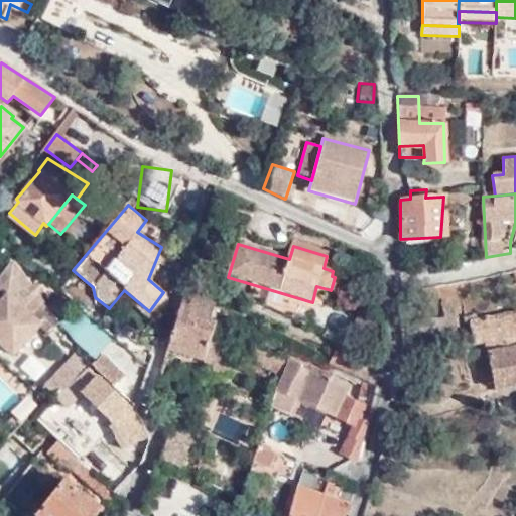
[(13,270),(0,285),(0,287),(18,302),(32,286),(13,270)]
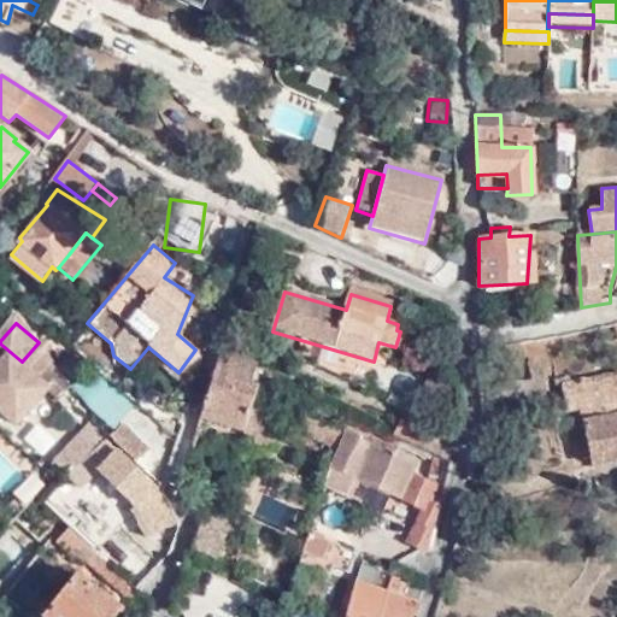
[(259,365),(228,354),(219,352),(198,417),(254,436),(253,441),(272,447),(278,427),(270,424),(275,406),(253,400),(258,387),(252,386),(259,365)]
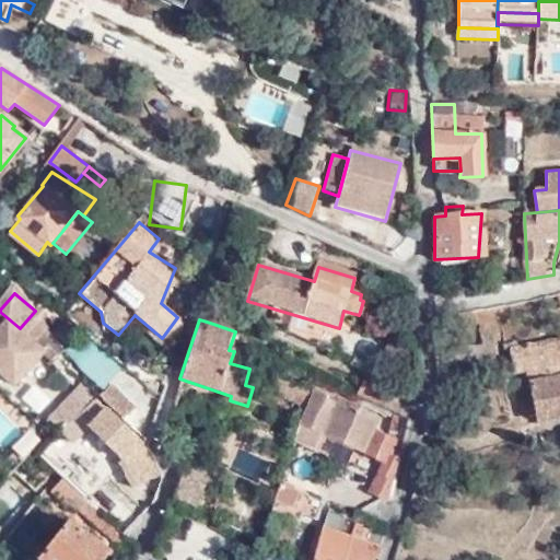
[(61,350),(36,323),(24,336),(10,323),(0,331),(0,373),(12,386),(43,354),(50,361),(61,350)]
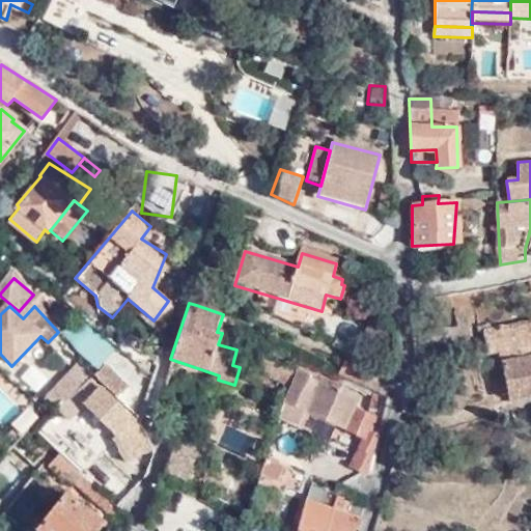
[(530,323),(488,331),(487,324),(479,326),(485,354),(498,352),(507,399),(530,394),(530,323)]
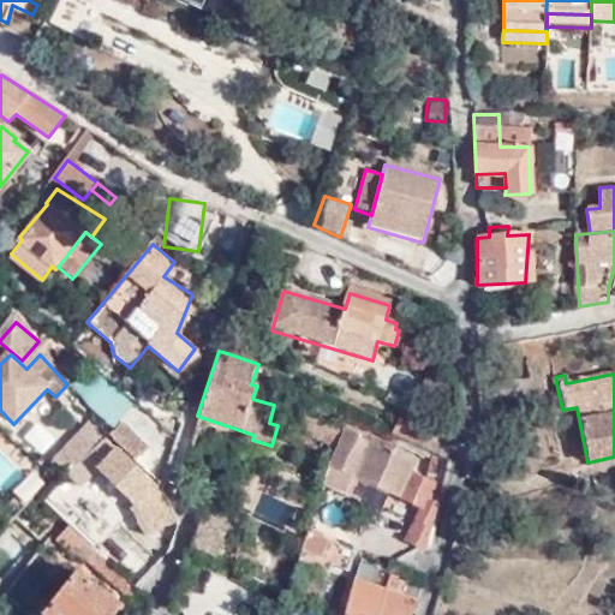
[(99,384),(84,408),(114,425),(129,401),(99,384)]
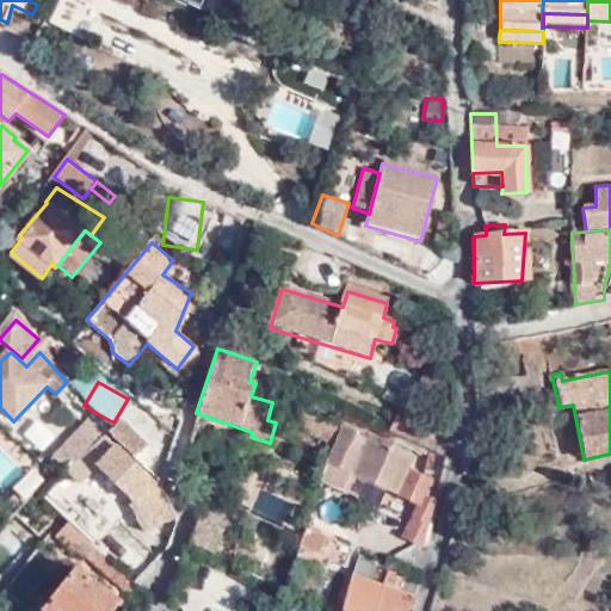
[(333,444),(341,425),(300,405),(291,424),(333,444)]
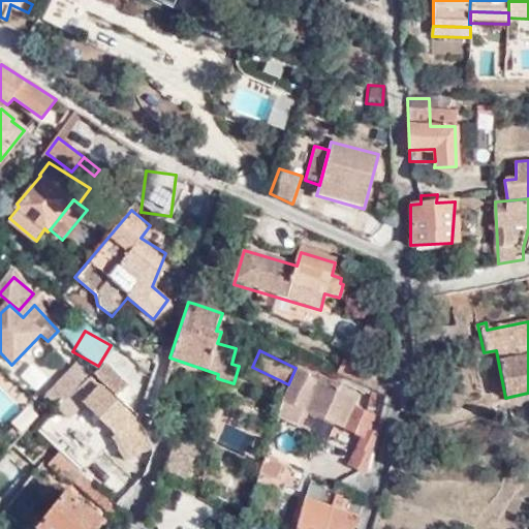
[(344,376),(362,384),(369,367),(342,352),(335,371),(344,376)]
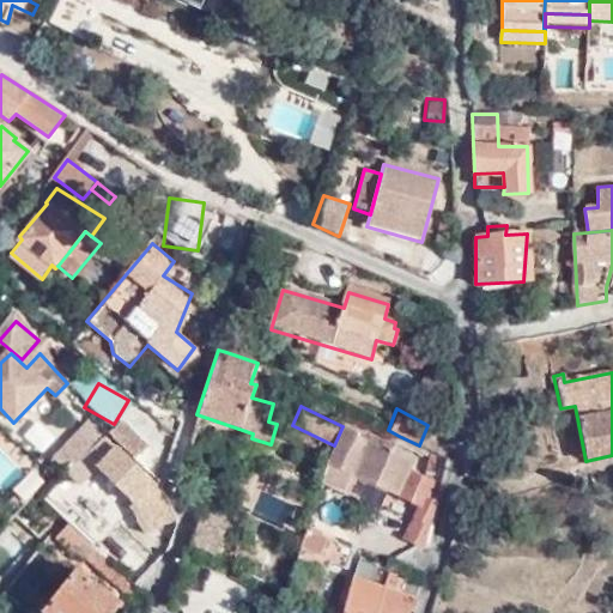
[(126,417),(113,429),(139,457),(151,444),(126,417)]
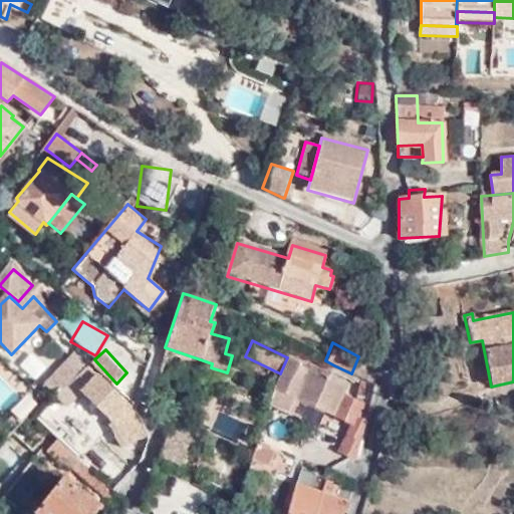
[(56,396),(88,362),(77,350),(44,384),(56,396)]
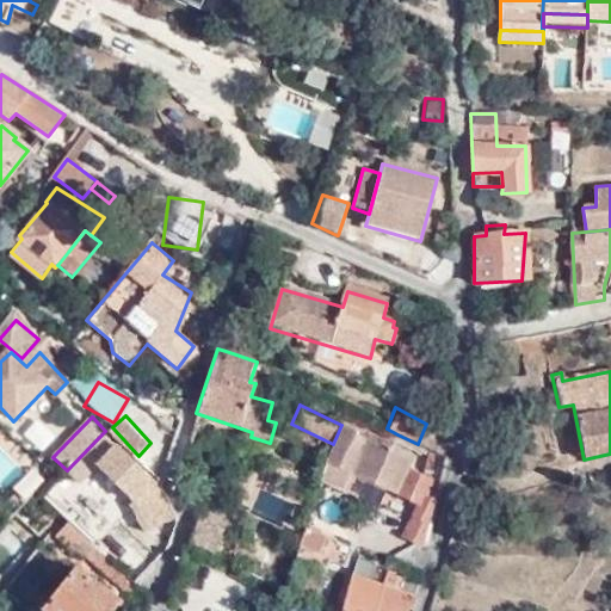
[(329,462),(347,420),(345,419),(341,425),(333,444),(326,461),(329,462)]
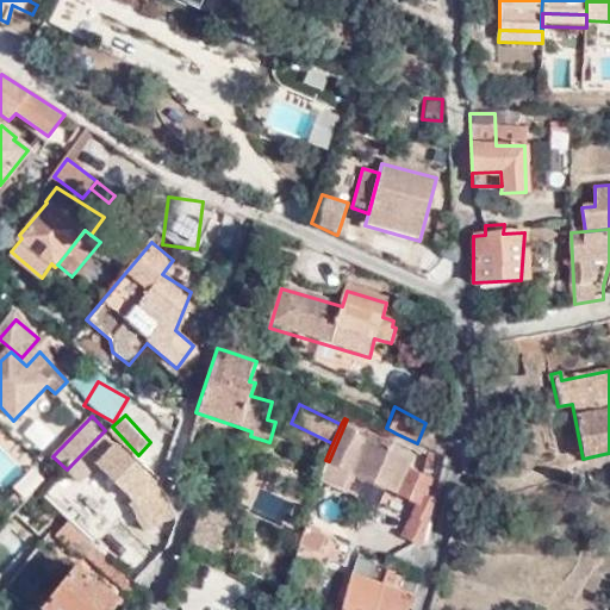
[(393,440),(347,419),(329,461),(327,467),(322,481),(347,491),(354,475),(373,484),(375,485),(393,440)]
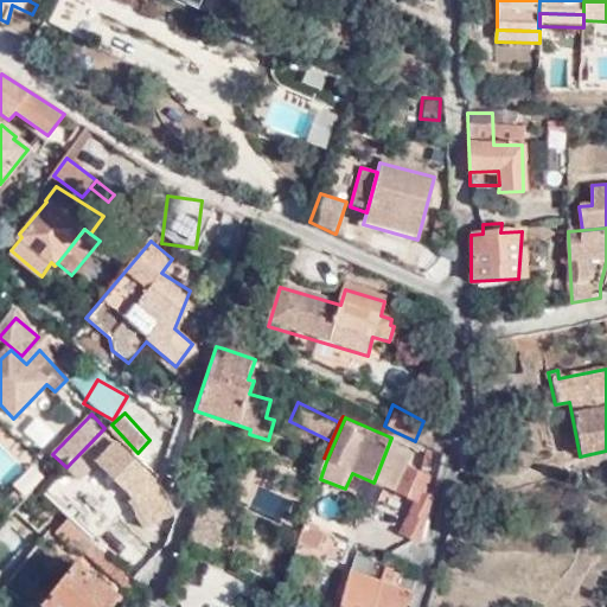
[(161,548),(171,534),(148,480),(153,477),(149,472),(107,428),(62,475),(75,486),(95,465),(131,499),(128,502),(140,530),(149,528),(157,532),(151,538),(161,548)]
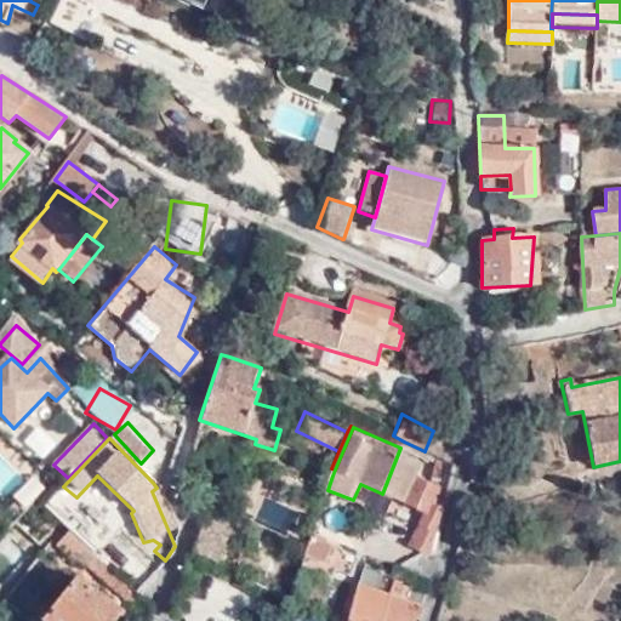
[(419,453),(403,445),(400,448),(382,494),(423,512),(410,547),(428,556),(439,510),(436,507),(440,491),(416,479),(422,463),(415,460),(419,453)]
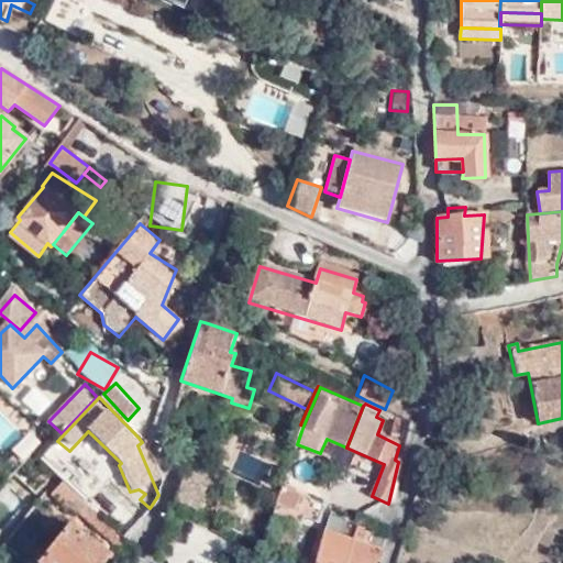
[(165,483),(150,445),(145,439),(142,442),(138,445),(158,495),(165,483)]
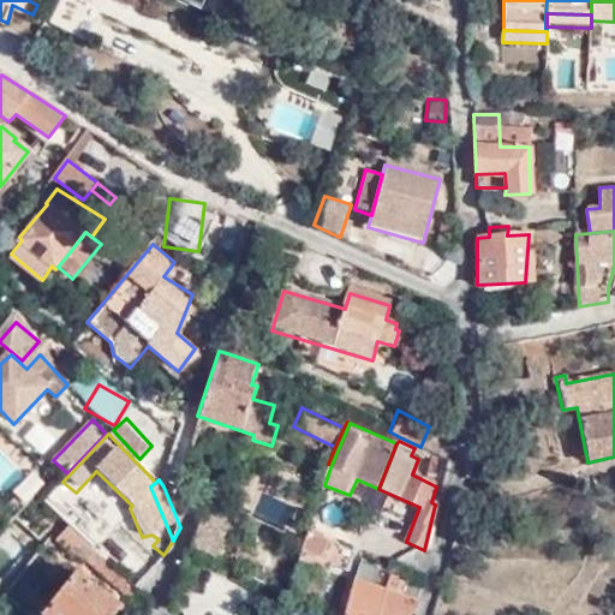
[(215,555),(227,531),(199,519),(190,543),(215,555)]
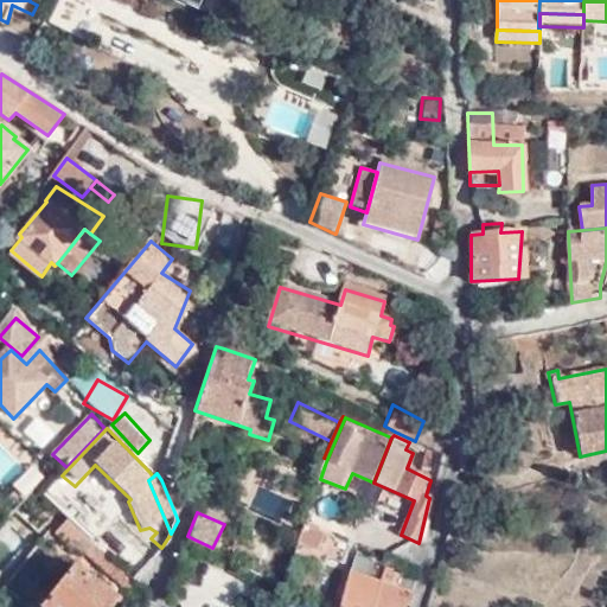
[(70,544),(82,532),(68,518),(53,532),(68,547),(70,544)]
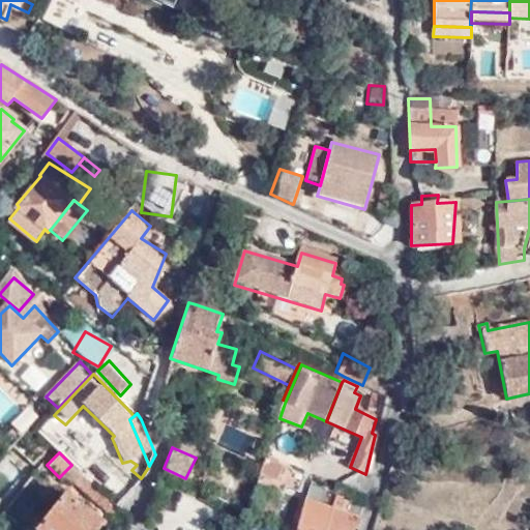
[(85,471),(95,480),(109,465),(99,455),(85,471)]
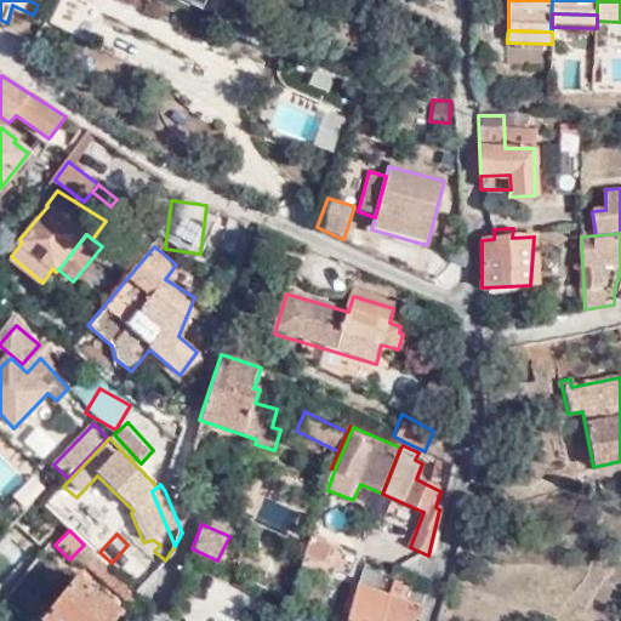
[(312,537),(306,556),(324,565),(331,547),(312,537)]
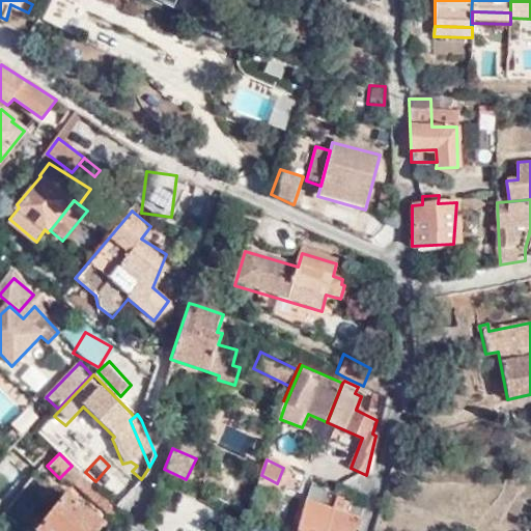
[(123,530),(128,530),(132,521),(92,485),(82,475),(72,466),(61,476),(123,530)]
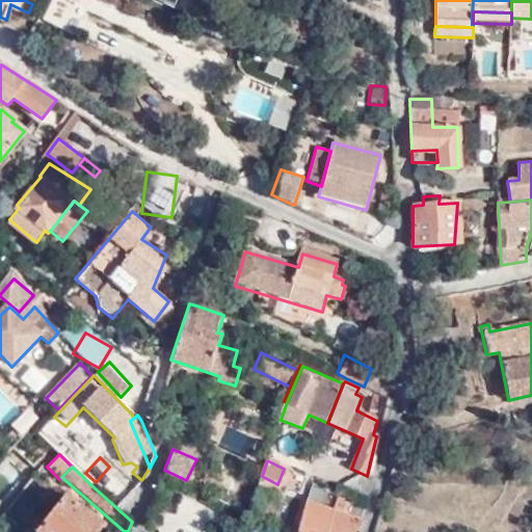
[(99,486),(120,502),(130,489),(110,473),(99,486)]
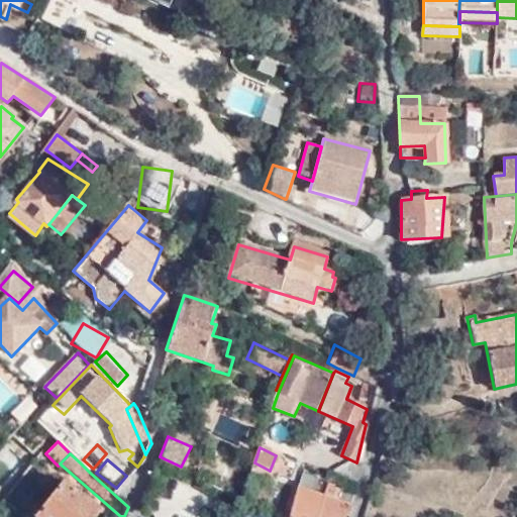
[(287,516),(318,516),(324,499),(311,494),(318,475),(301,468),(287,516)]
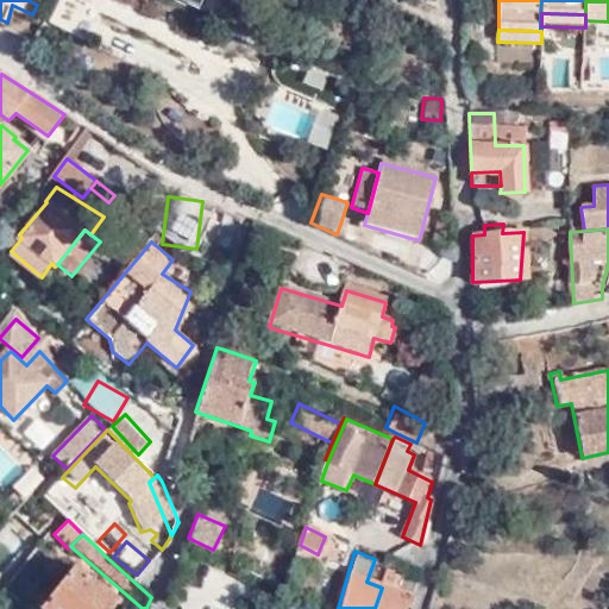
[(110,608),(118,600),(74,564),(38,608),(110,608)]
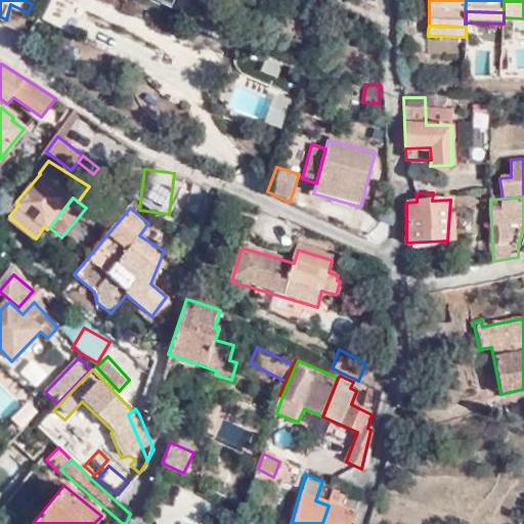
[(350,523),(360,497),(336,487),(329,506),(322,523),(350,523)]
